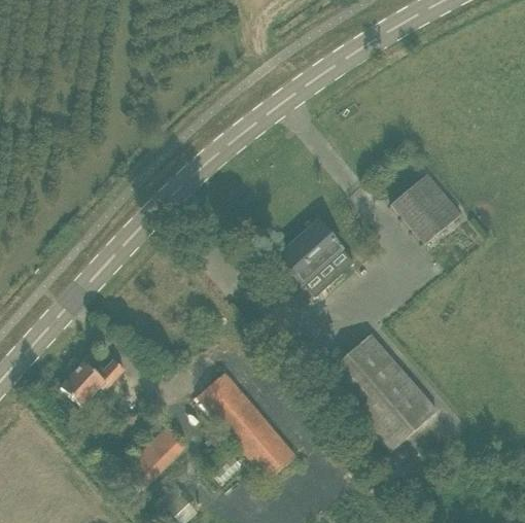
[(460,211),(441,188),(428,172),(392,203),(425,242),(460,211)]
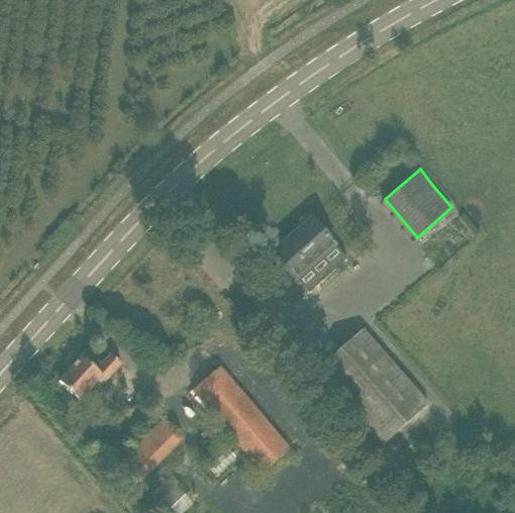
[(274,250),(297,276),(335,242),(313,216),(274,250)]
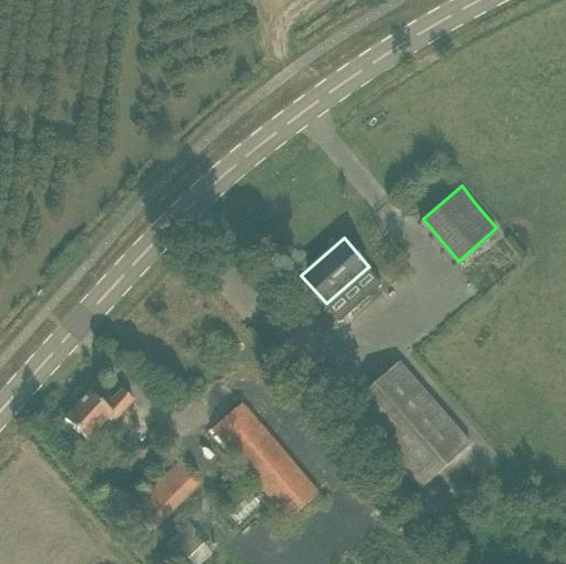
[(400,360),(350,403),(422,486),(472,442),(400,360)]
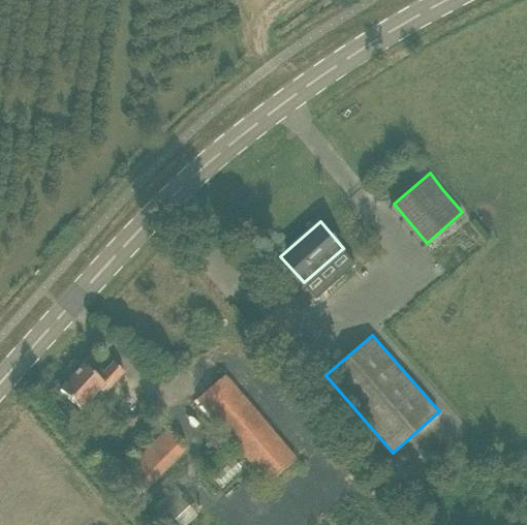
[(106,392),(126,370),(115,360),(100,376),(85,362),(62,388),(83,407),(101,387),(106,392)]
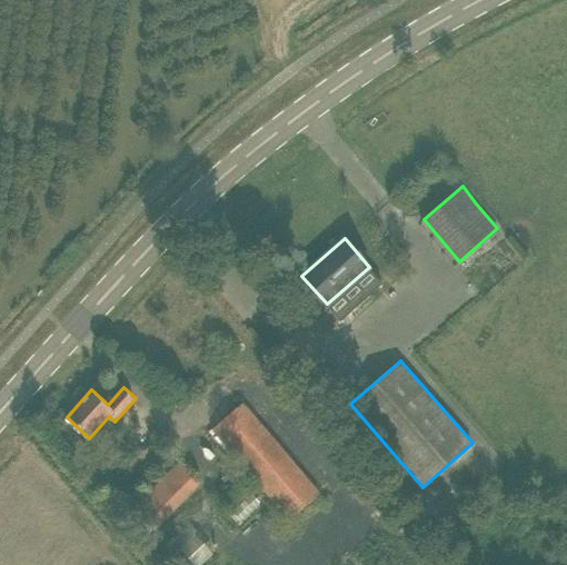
[(215,426),(228,443),(290,516),(319,492),(244,402),(215,426)]
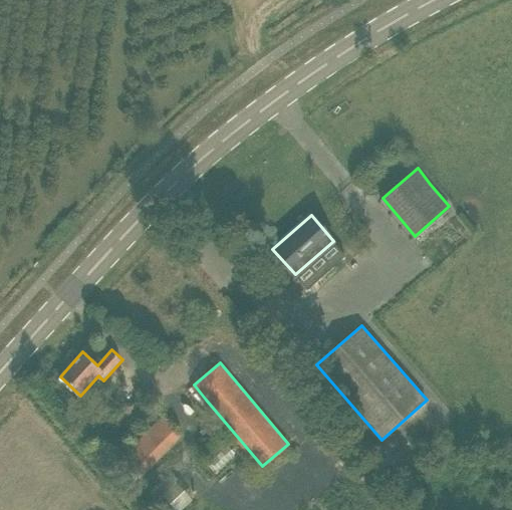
[(142,476),(182,434),(162,415),(121,457),(142,476)]
